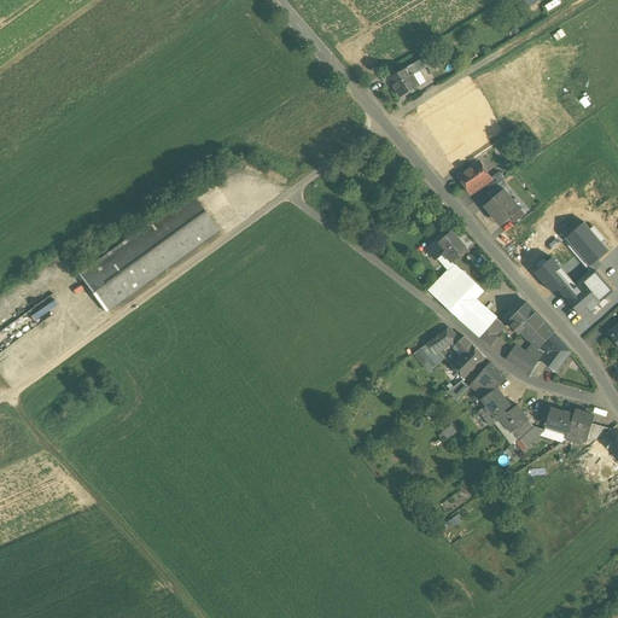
[(512,0),(517,10),(537,0),(512,0)]
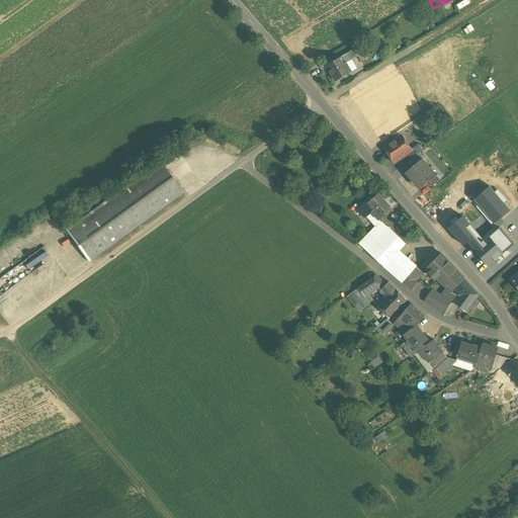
[(463,0),(455,5),(457,10),(468,3),(466,0),(463,0)]
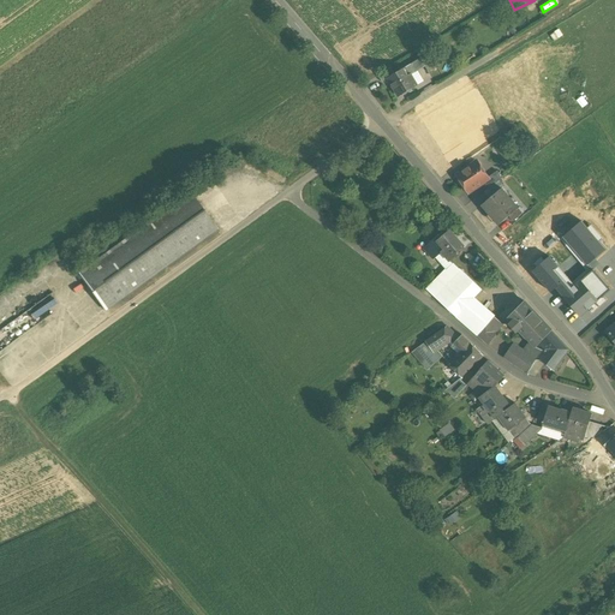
[(436,67),(429,54),(421,59),(425,66),(425,67),(429,72),(436,67)]
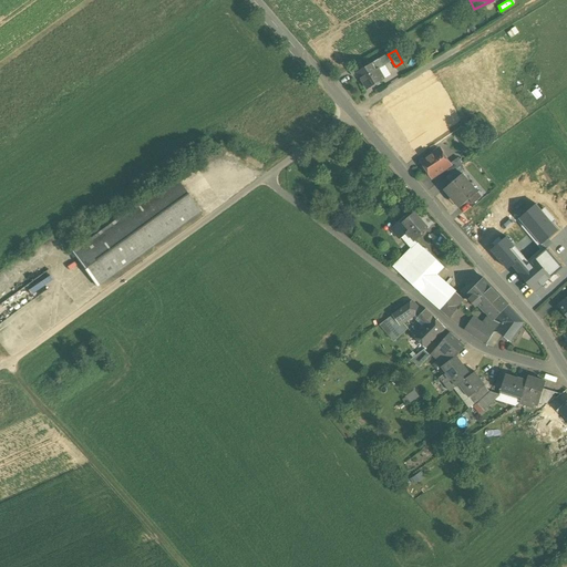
[(388,54),(372,64),(375,71),(378,70),(379,70),(392,62),(392,61),(388,54)]
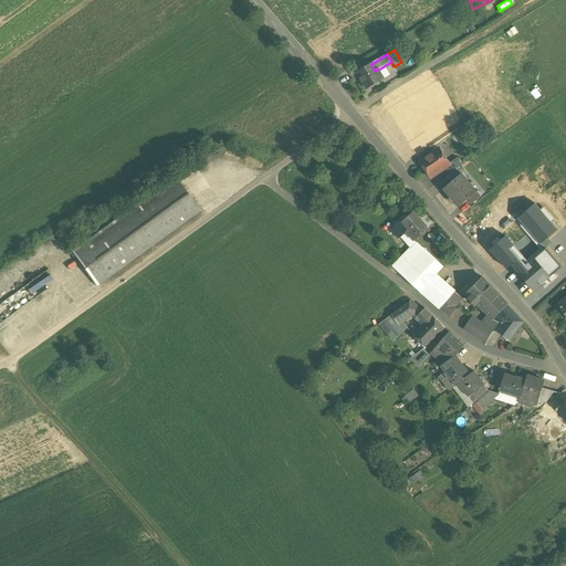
[(359,63),(348,70),(352,76),(357,73),(357,72),(363,69),(359,63)]
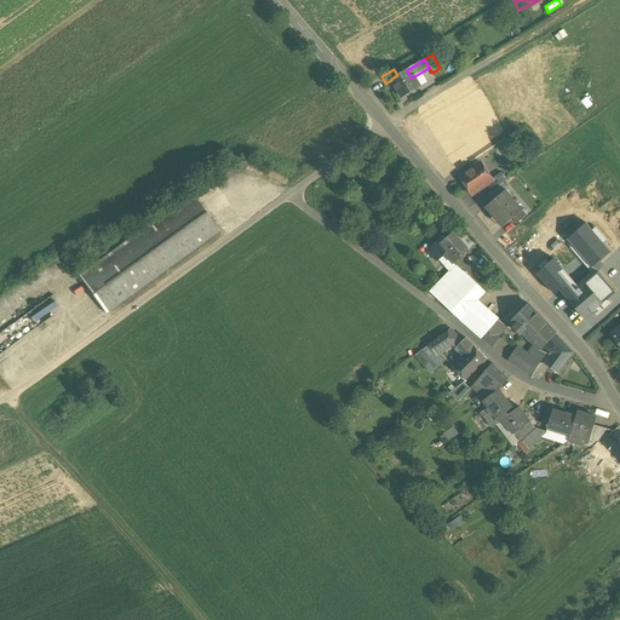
[(411,78),(407,70),(397,75),(391,79),(391,80),(402,98),(420,87),(414,76),(413,76),(411,78)]
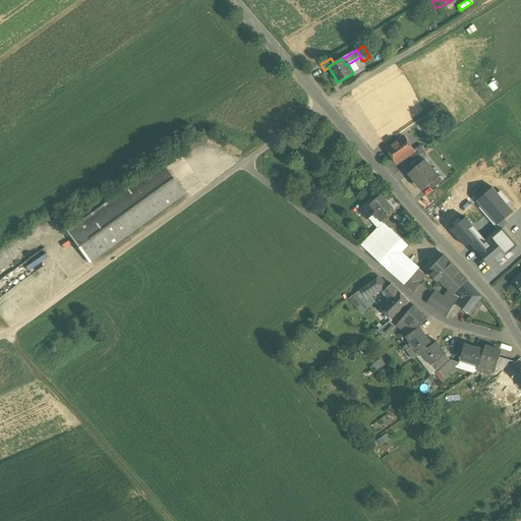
[(351,92),(366,117),(398,98),(394,91),(403,84),(395,72),(365,91),(362,85),(351,92)]
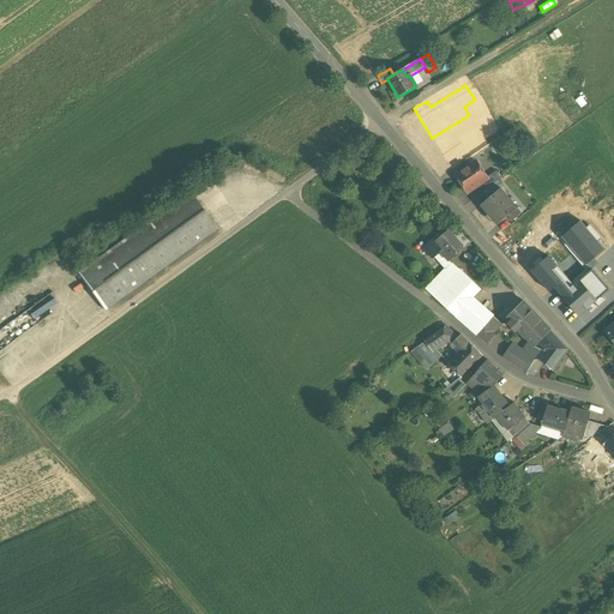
[(475,124),(469,115),(432,138),(451,169),(464,161),(459,152),(494,132),(485,116),(475,124)]
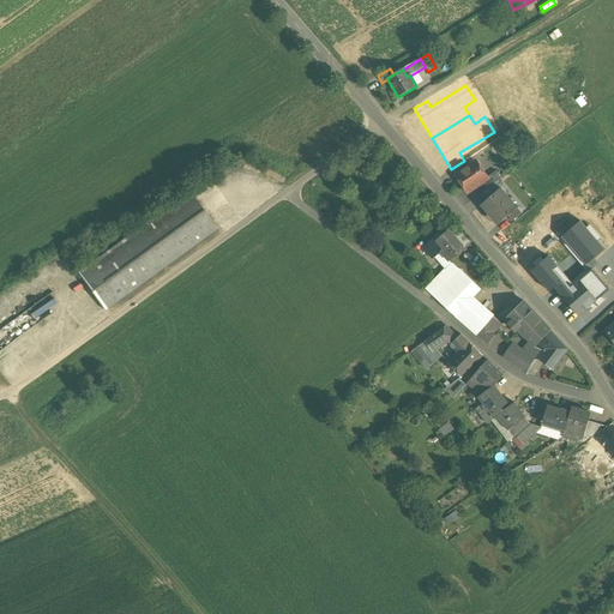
[(473,163),(456,175),(457,178),(457,181),(459,185),(463,186),(468,193),(483,184),(488,180),(487,178),(482,170),(480,173),(473,163)]
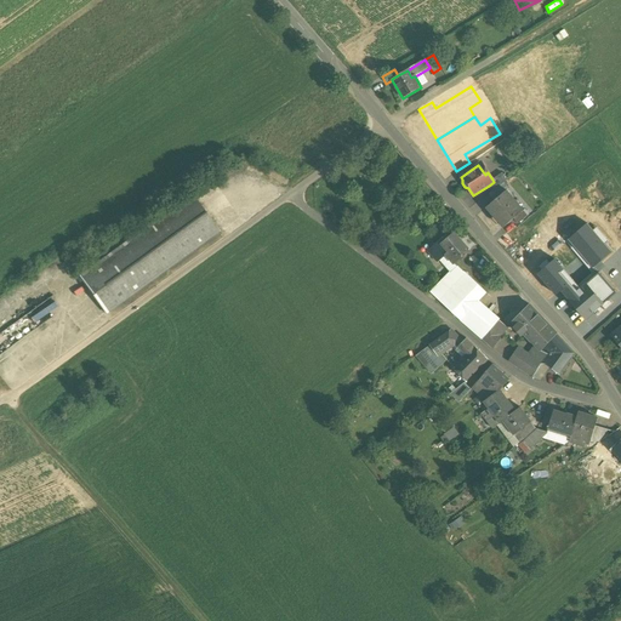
[(502,174),(493,180),(494,182),(489,186),(493,192),(507,181),(502,174)]
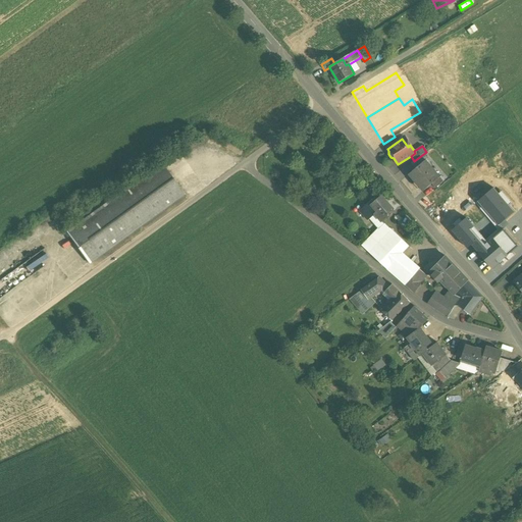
[(424,154),(411,163),(415,169),(425,161),(427,159),(424,154)]
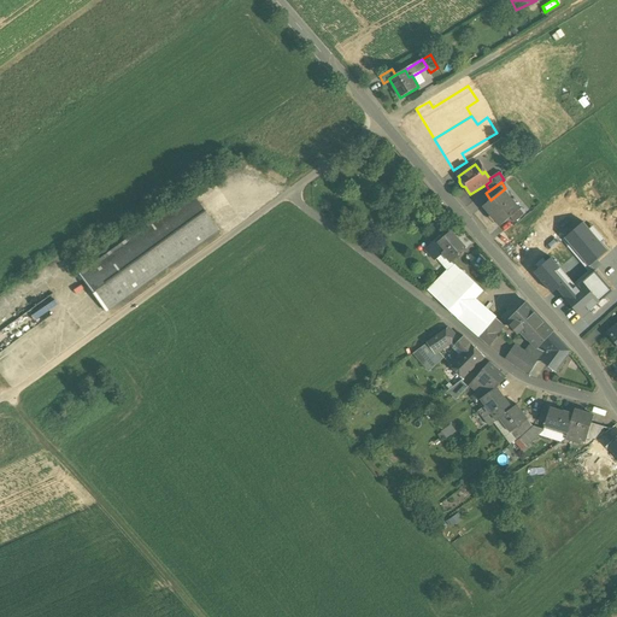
[(519,210),(503,191),(491,200),(483,207),(500,227),(510,218),(519,210)]
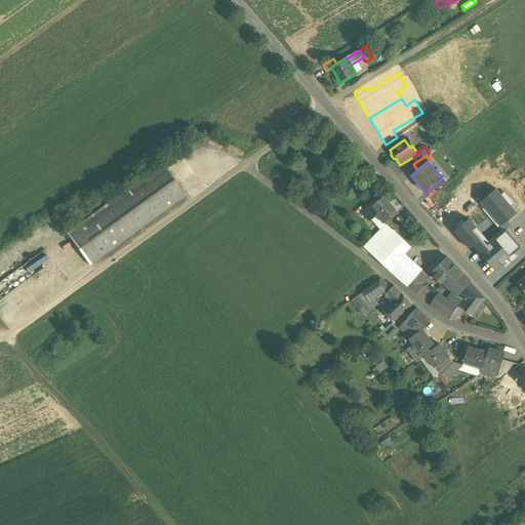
[(163,164),(77,227),(101,257),(186,196),(163,164)]
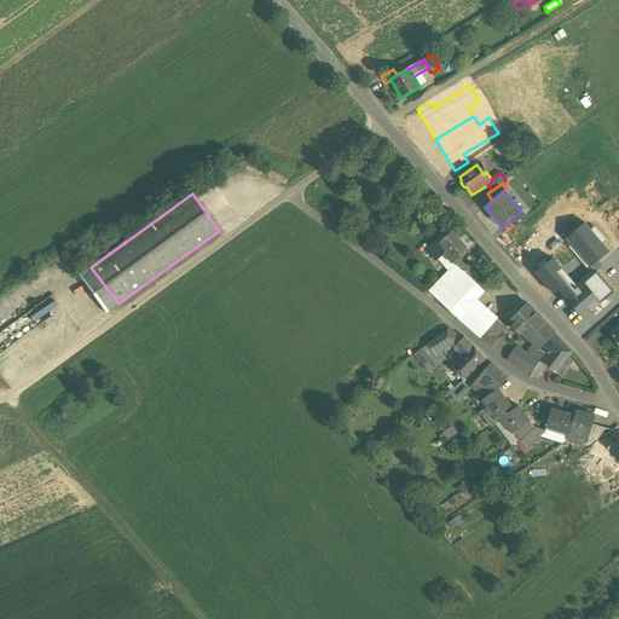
[(521,210),(512,219),(515,224),(525,215),(521,210)]
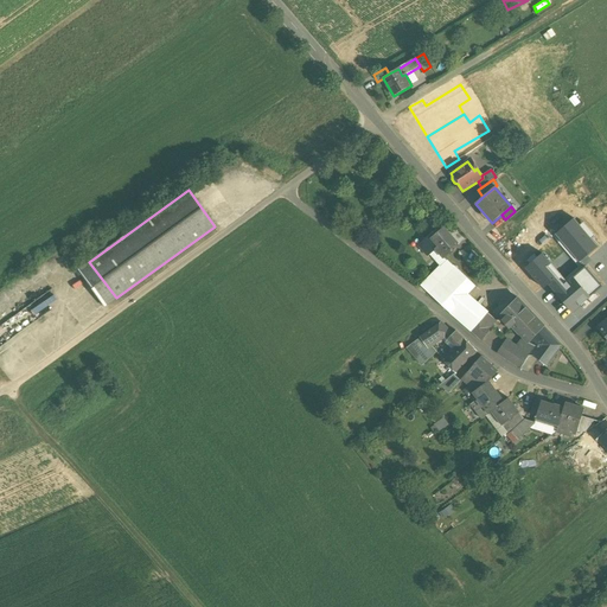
[(598,247),(574,219),(555,235),(580,262),(598,247)]
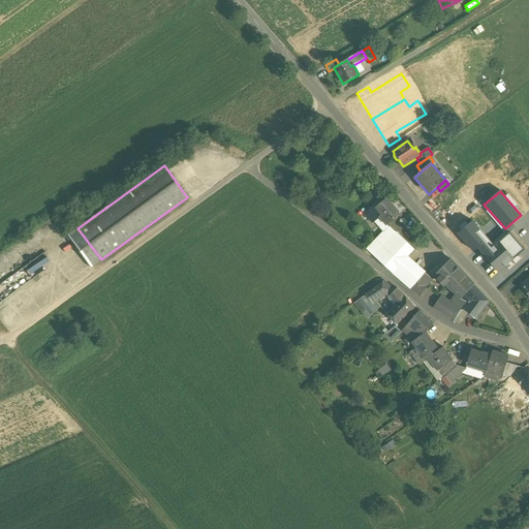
[(386,198),(377,208),(375,206),(371,210),(372,211),(366,216),(373,224),(374,223),(379,218),(386,226),(387,225),(395,219),(394,218),(399,213),(386,198)]
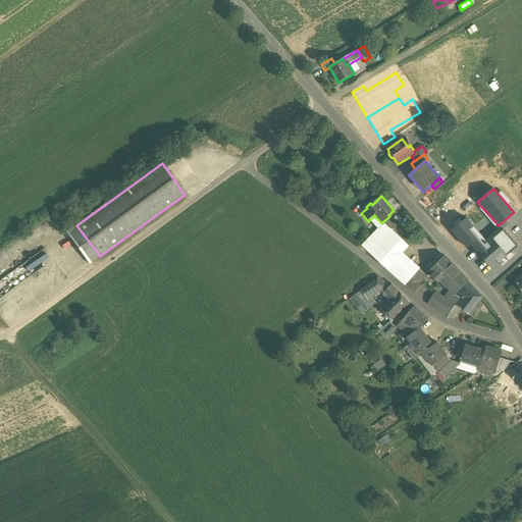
[(381,223),(374,215),(369,220),(378,229),(379,230),(384,224),(382,222),(381,223)]
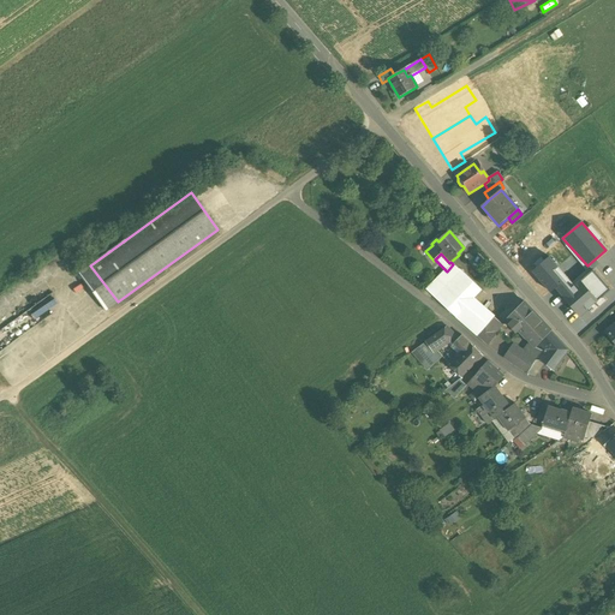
[(555,288),(580,317),(611,291),(593,270),(572,288),(556,270),(559,268),(550,258),(533,273),(550,292),(555,288)]
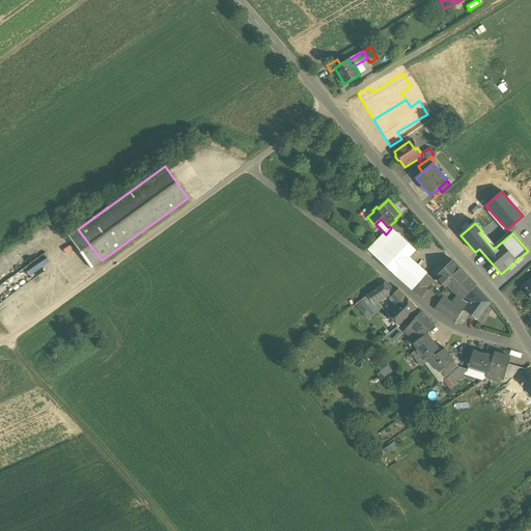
[(385,233),(368,251),(374,256),(396,233),(391,228),(386,234),(385,233)]
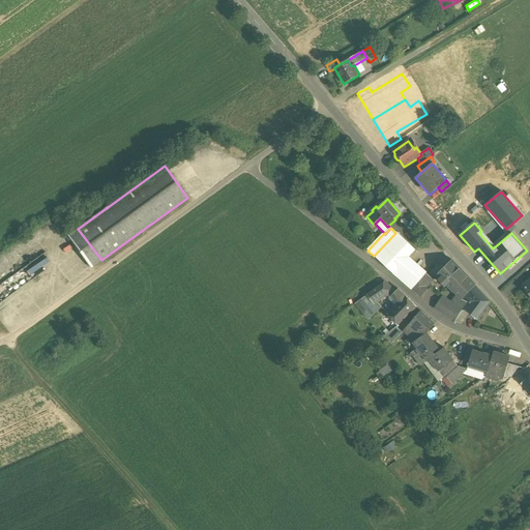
[(101,260),(78,229),(67,236),(90,268),(101,260)]
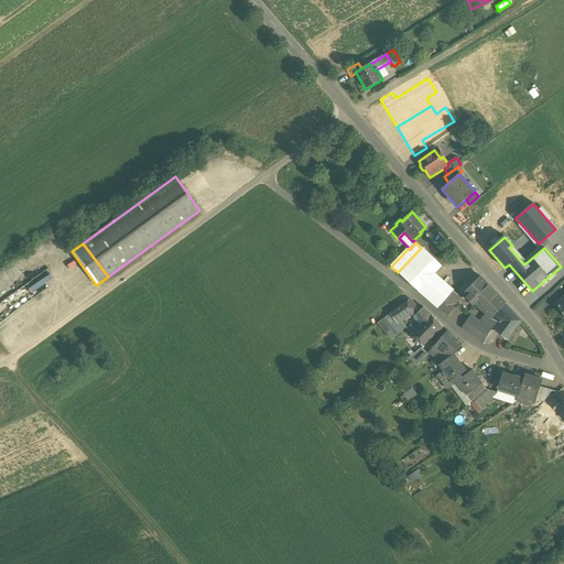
[(421,248),(398,272),(418,291),(435,273),(441,267),(421,248)]
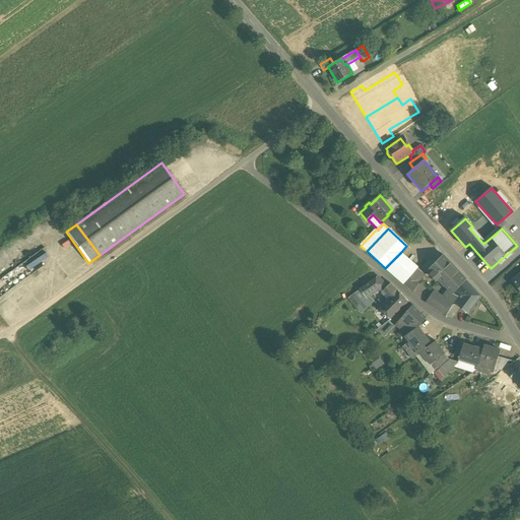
[(417,268),(401,252),(385,268),(404,284),(417,268)]
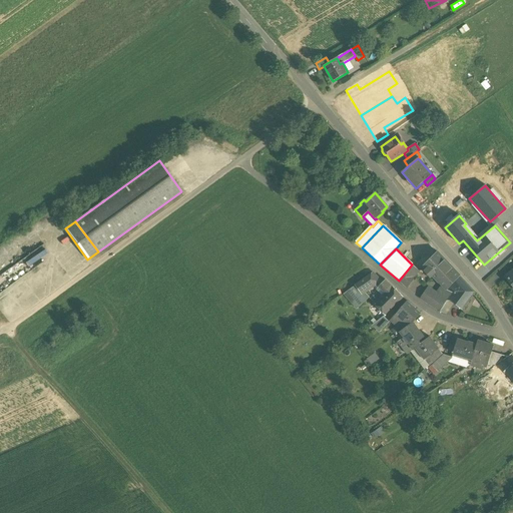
[(456,273),(438,251),(423,267),(439,284),(445,277),(449,281),(456,273)]
